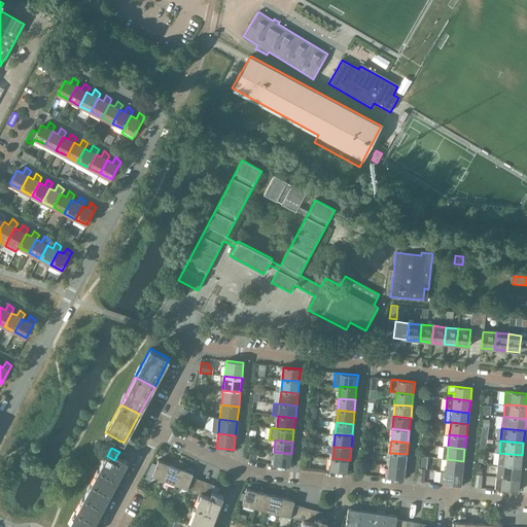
[(291,454),(274,452),(273,465),(274,465),(274,464),(289,466),(291,454)]
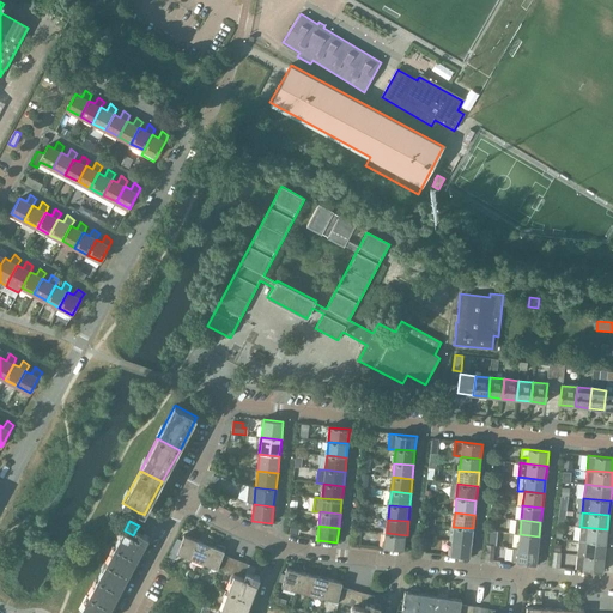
[(453,527),(451,540),(471,542),(473,528),(453,527)]
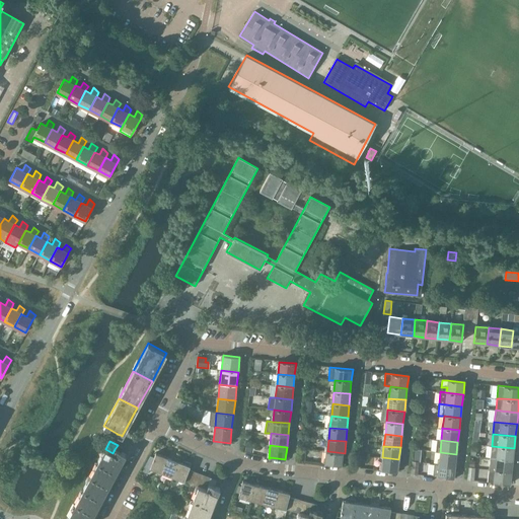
[(492,446),(491,457),(513,460),(514,448),(492,446)]
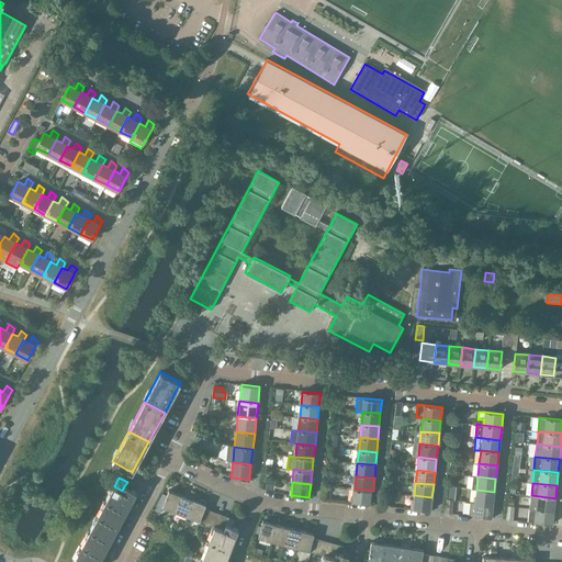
[(99,561),(136,493),(124,486),(122,492),(113,486),(72,561),(99,561)]
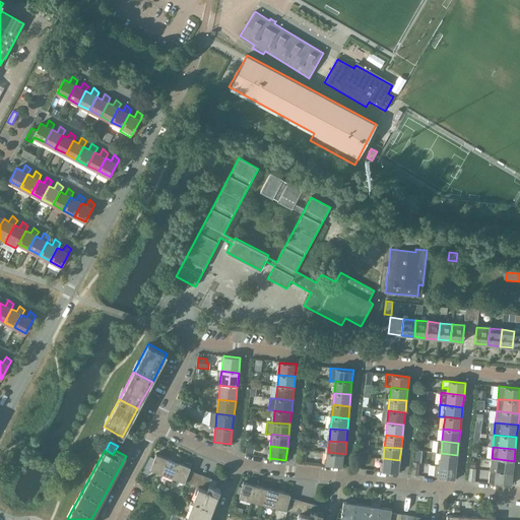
[(345,454),(328,452),(327,465),(328,465),(344,466),(345,454)]
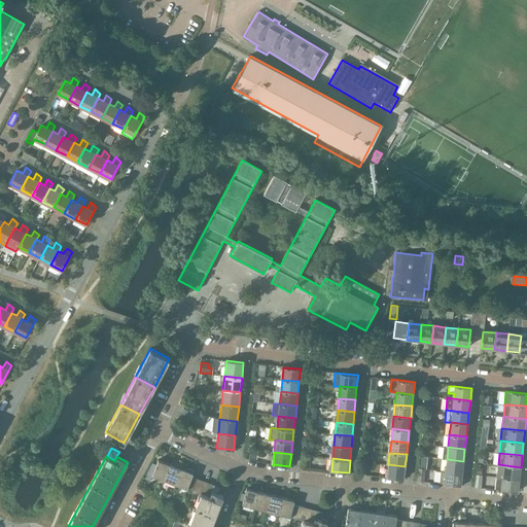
[(447,459),(445,471),(462,472),(463,461),(447,459)]
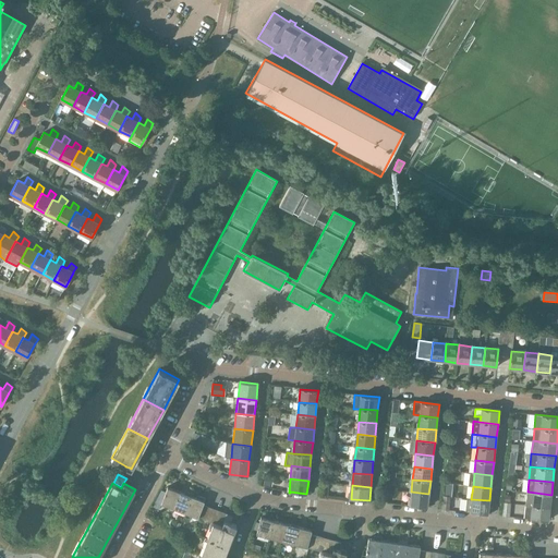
[(161,504),(173,509),(180,492),(168,487),(161,504)]
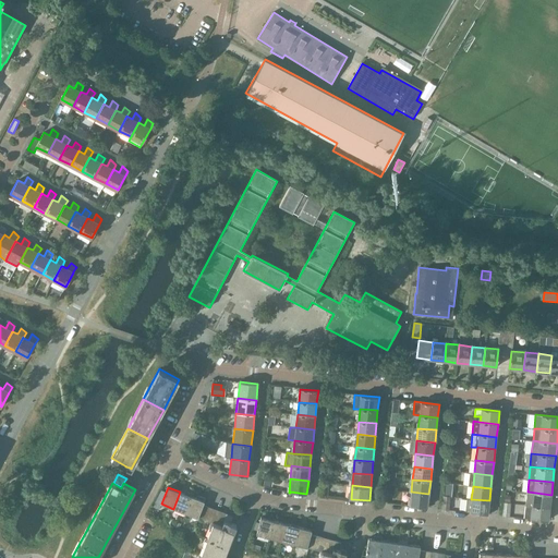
[(180,492),(173,509),(185,513),(192,496),(180,492)]
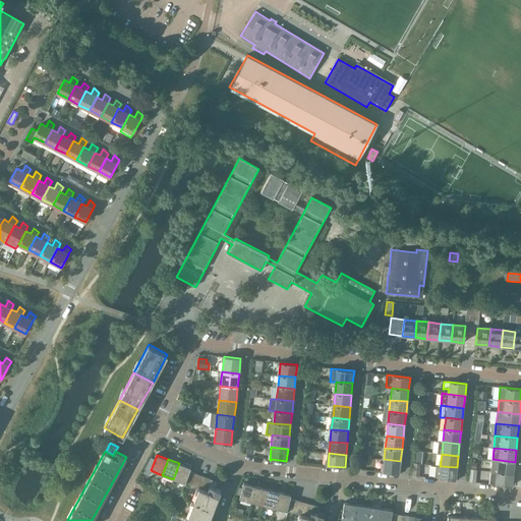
[(400,461),(384,459),(383,472),(384,472),(399,473),(400,461)]
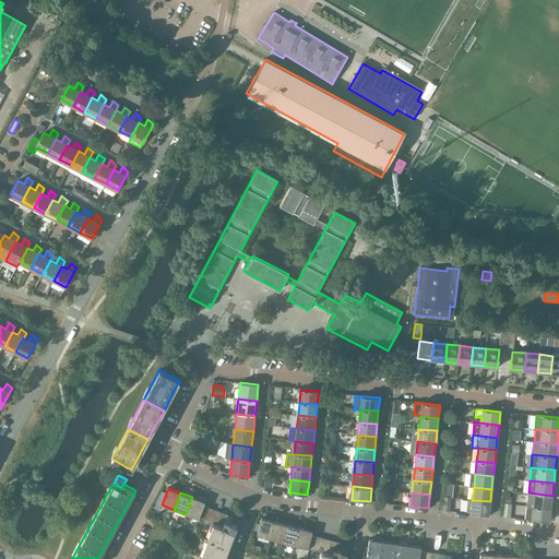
[(528,492),(526,506),(550,508),(552,496),(528,492)]
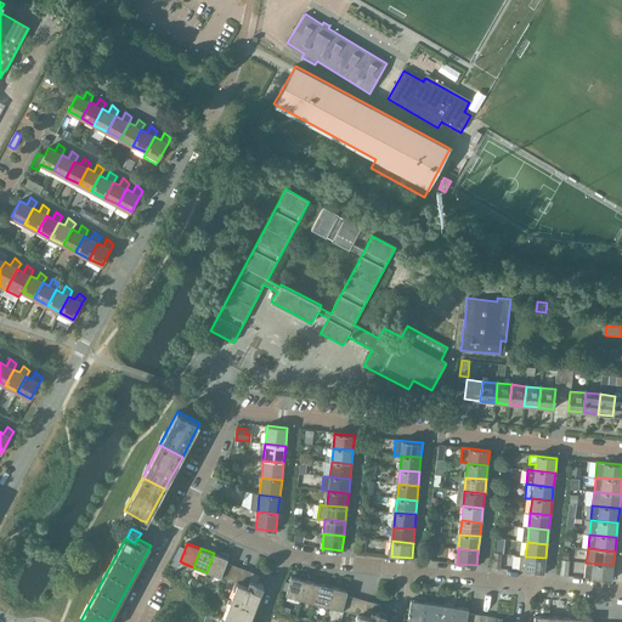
[(207,572),(221,577),(226,564),(227,559),(214,553),(207,572)]
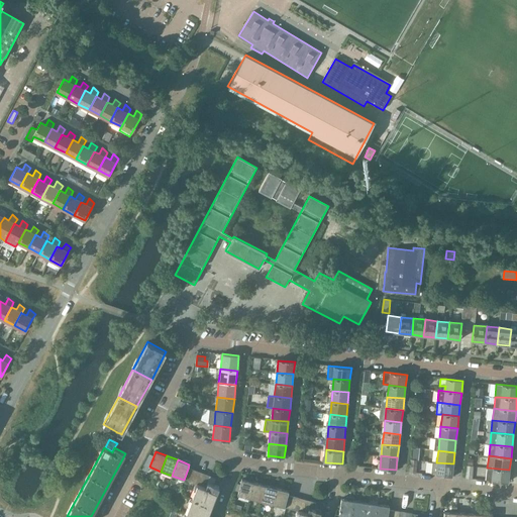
[(453,463),(436,462),(435,475),(436,475),(452,476),(453,463)]
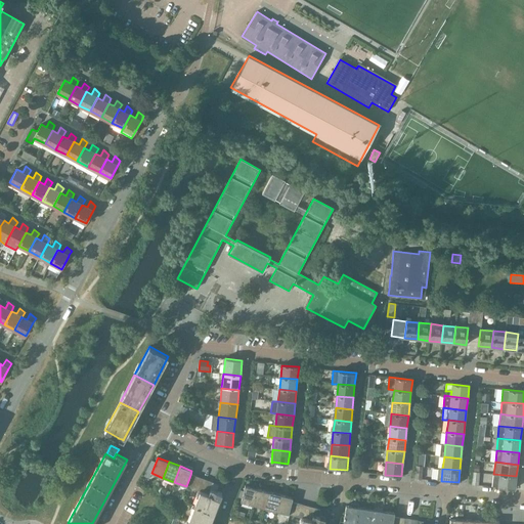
[(516,476),(493,474),(492,486),(497,487),(499,487),(515,489),(516,476)]
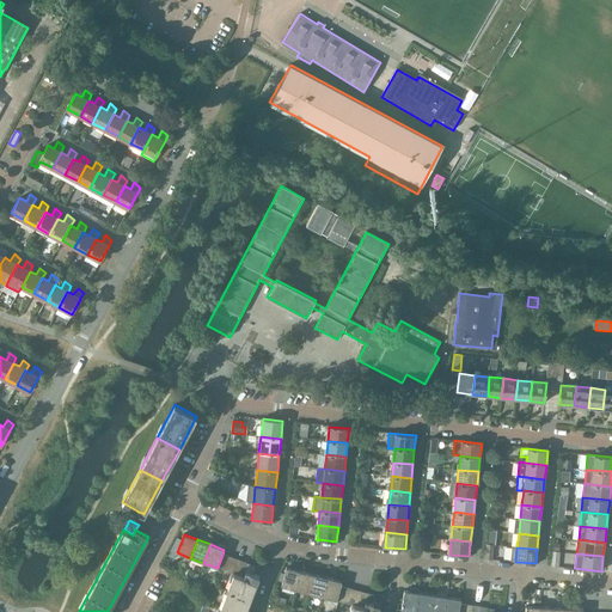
[(228,557),(222,555),(218,568),(224,570),(228,557)]
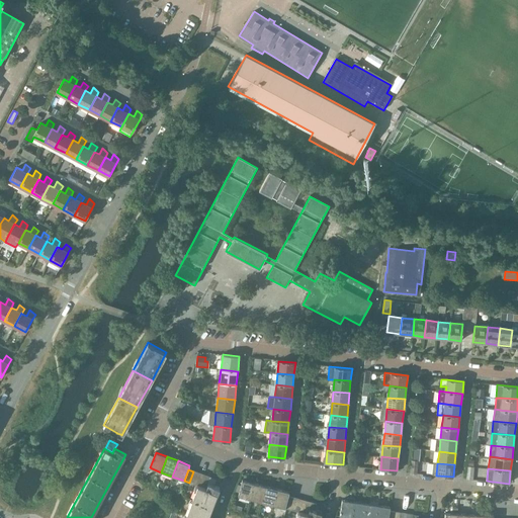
[(199,473),(193,471),(189,483),(195,485),(199,473)]
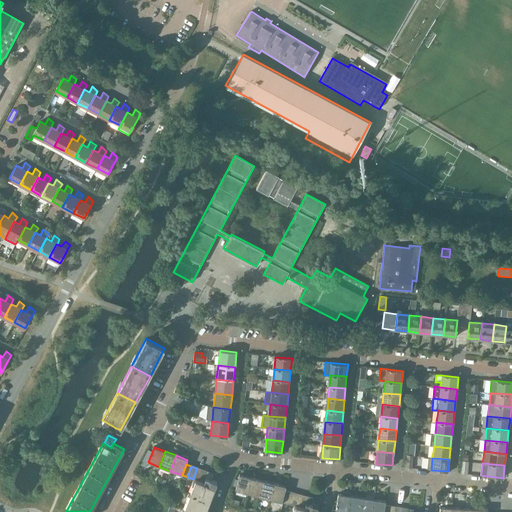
[(193,479),(195,480),(195,479),(198,481),(202,470),(197,468),(193,479)]
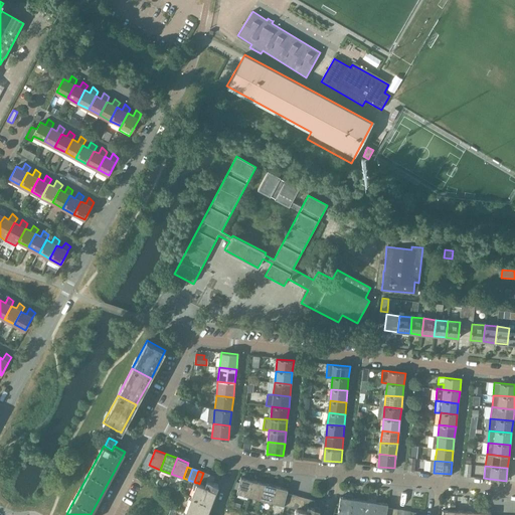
[(207,477),(209,477),(209,476),(203,473),(199,484),(204,485),(207,477)]
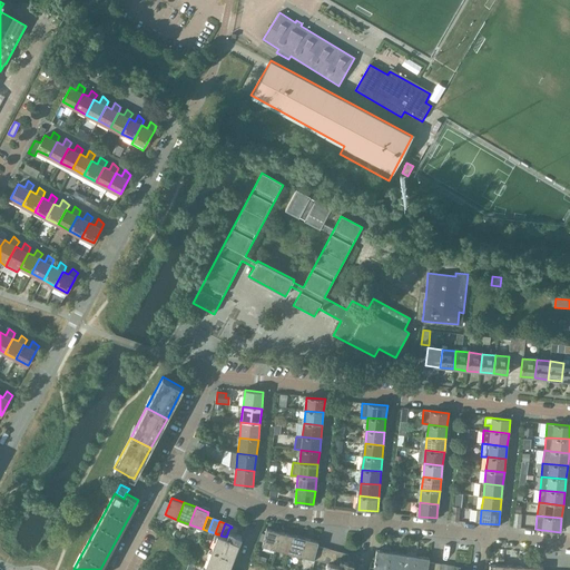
[(217,533),(217,534),(203,569),(228,569),(242,538),(236,536),(236,530),(232,528),(229,528),(226,537),(220,536),(217,533)]
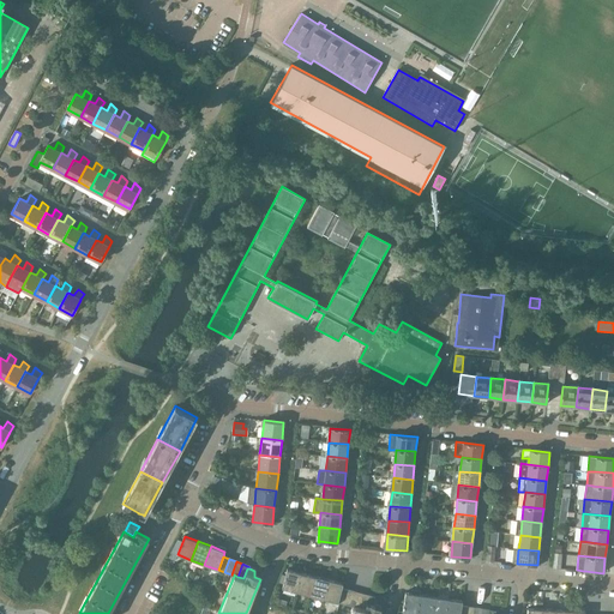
[(282,589),(296,593),(301,573),(287,569),(282,589)]
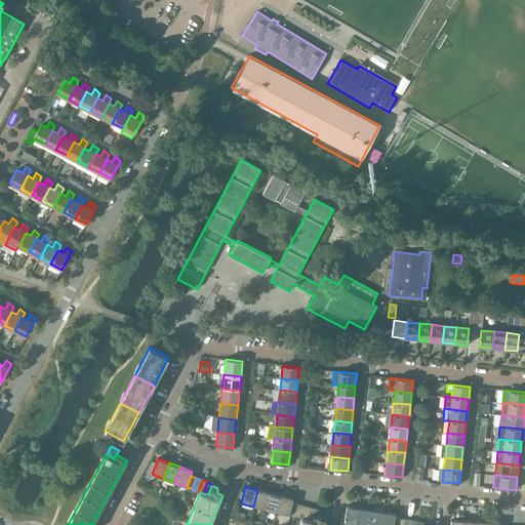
[(253,507),(266,509),(270,492),(257,490),(253,507)]
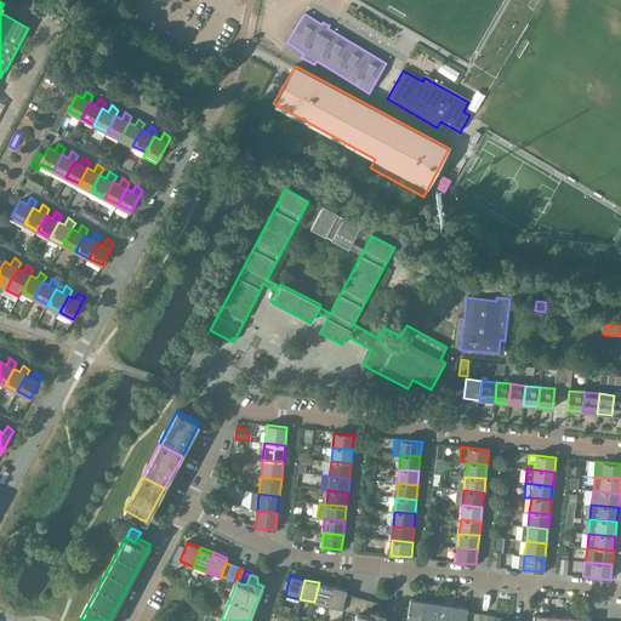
[(314,602),(328,605),(332,586),(319,582),(314,602)]
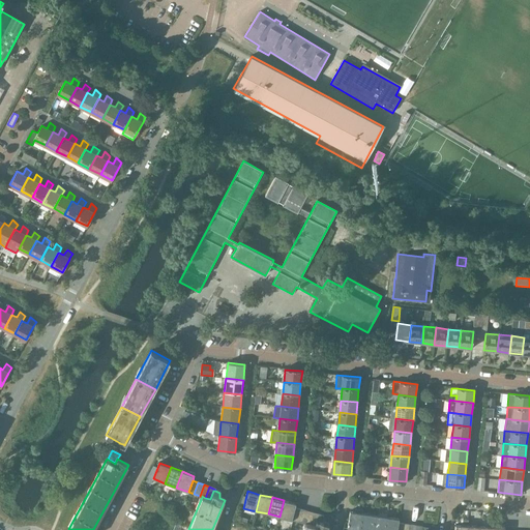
[(292,520),(295,508),(296,504),(284,500),(280,517),(292,520)]
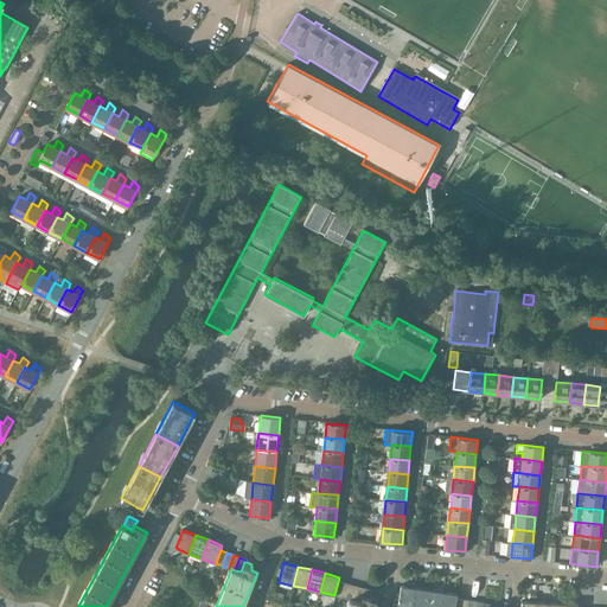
[(334,595),(340,596),(344,583),(338,582),(334,595)]
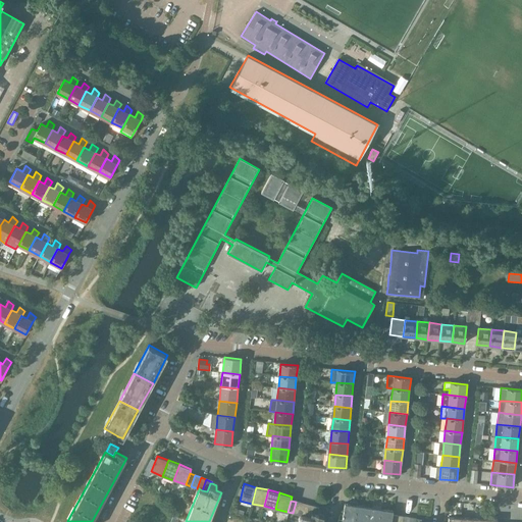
[(293,513),(299,515),(302,503),(296,502),(293,513)]
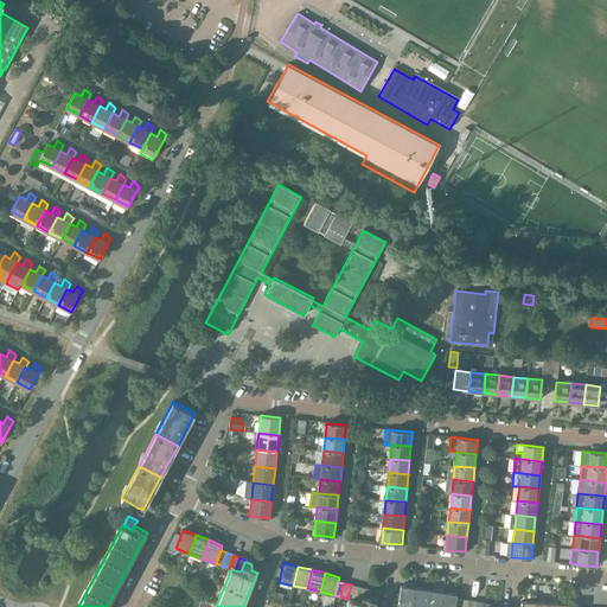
[(410,606),(411,606),(415,588),(416,585),(409,583),(409,587),(401,586),(398,605),(410,606)]
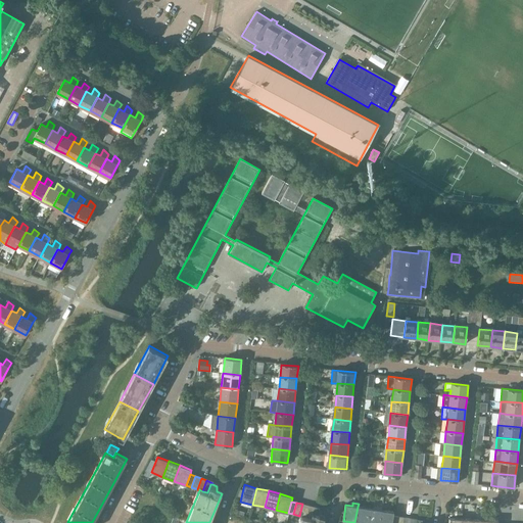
[(302,504),(299,516),(302,516),(305,517),(308,506),(302,504)]
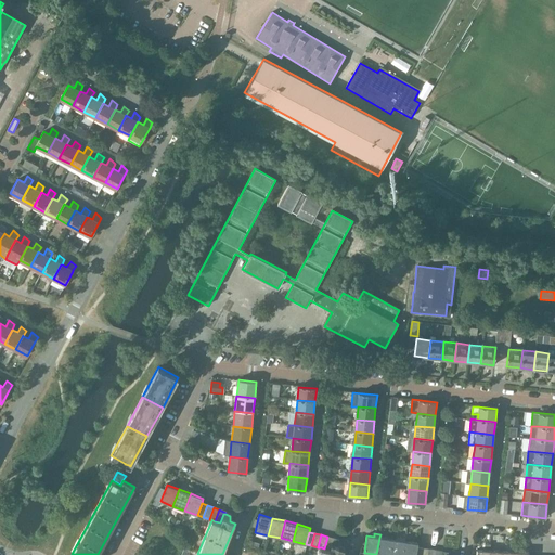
[(327,537),(324,549),(331,551),(333,541),(334,539),(327,537)]
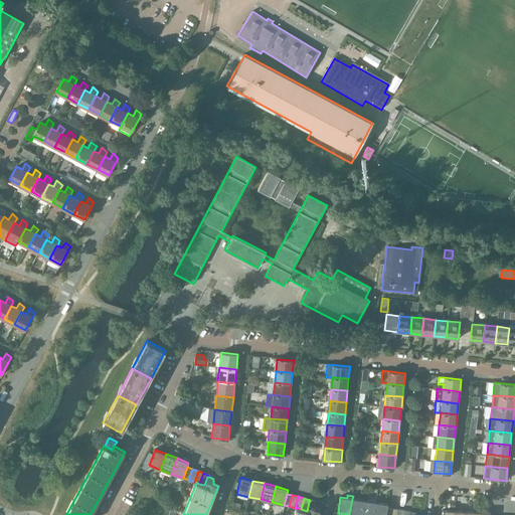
[(349,514),(361,514),(364,500),(352,499),(349,514)]
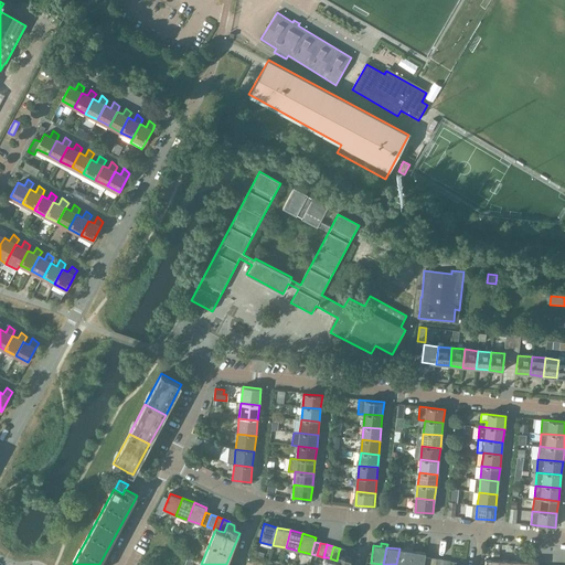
[(400,548),(396,564),(409,564),(412,551),(413,551),(413,547),(407,547),(406,550),(400,548)]
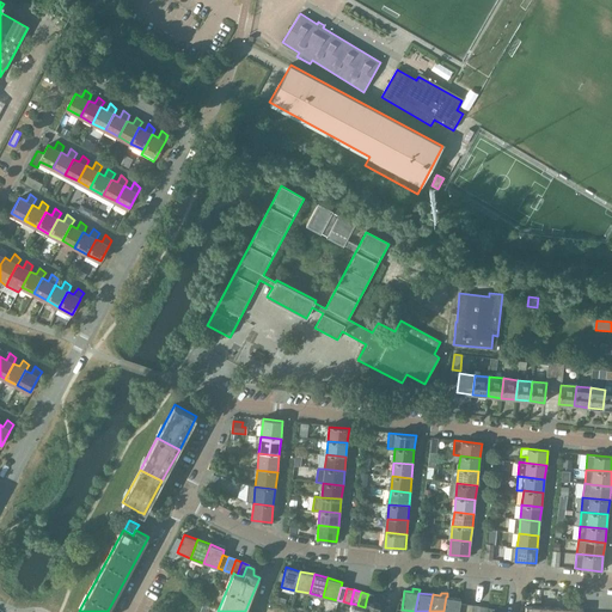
[(354,604),(352,611),(378,611),(380,605),(373,603),(373,598),(367,597),(365,607),(354,604)]
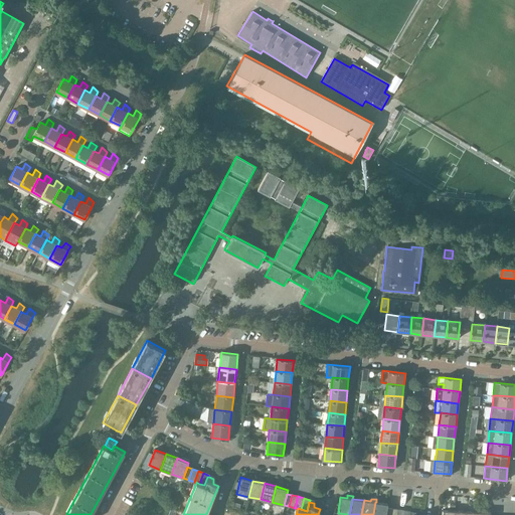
[(385,514),(387,508),(387,504),(376,502),(375,502),(373,514),(385,514)]
